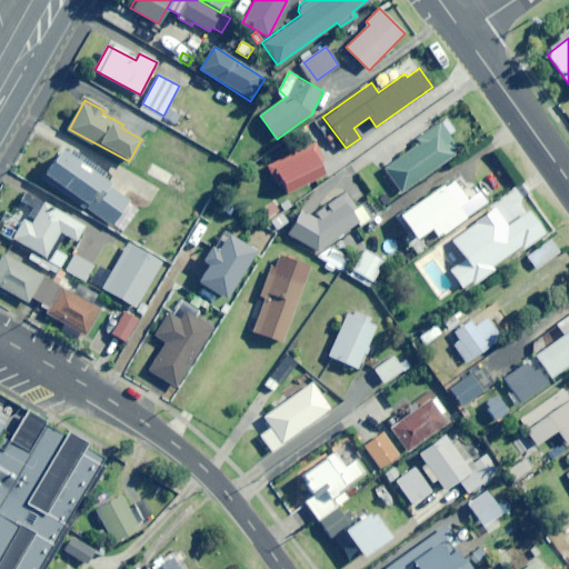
[(323,133),(329,129),(325,123),(319,128),(323,133)]
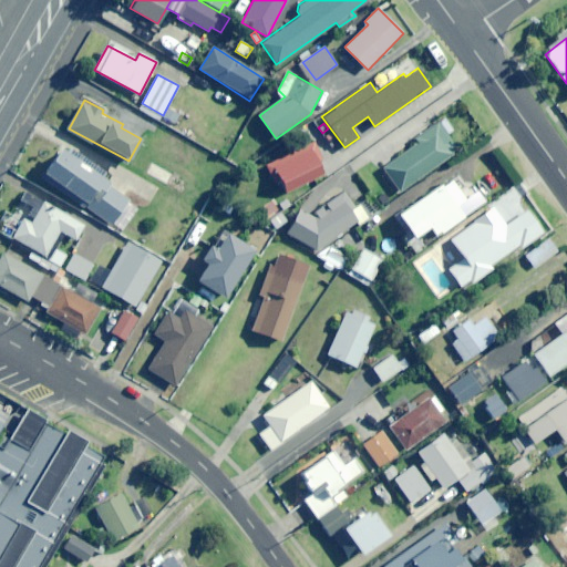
[(401,192),(459,151),(440,124),(382,165),(401,192)]
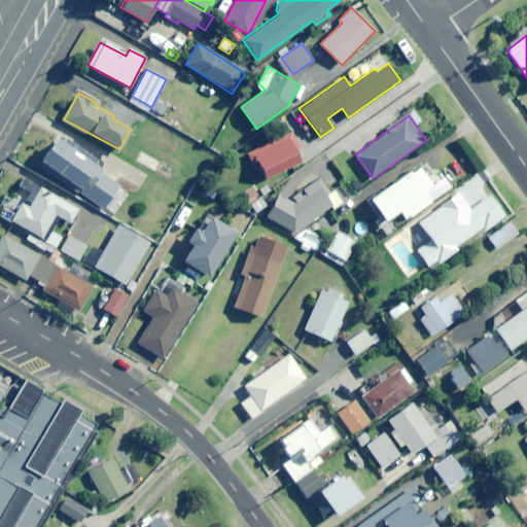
[(295,150),(301,148),(292,132),(245,153),(252,170),(260,166),(267,179),(302,163),(295,150)]
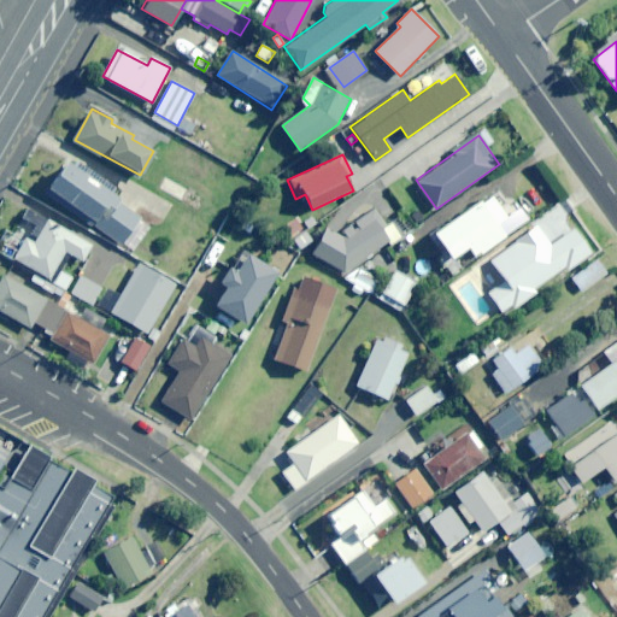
[(45,192),(123,244),(141,216),(118,200),(121,198),(111,192),(115,186),(69,156),(45,192)]
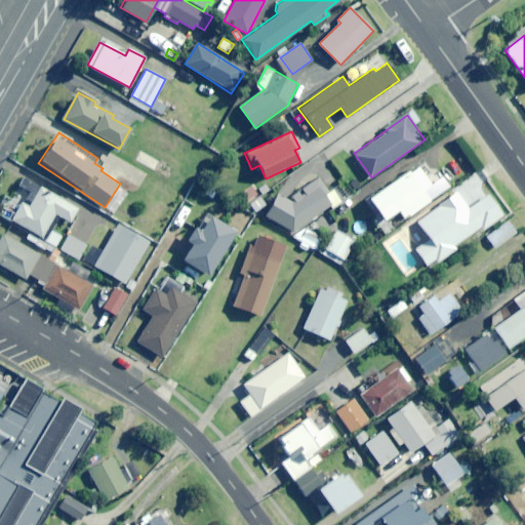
[(156,169),(160,161),(143,152),(137,160),(156,169)]
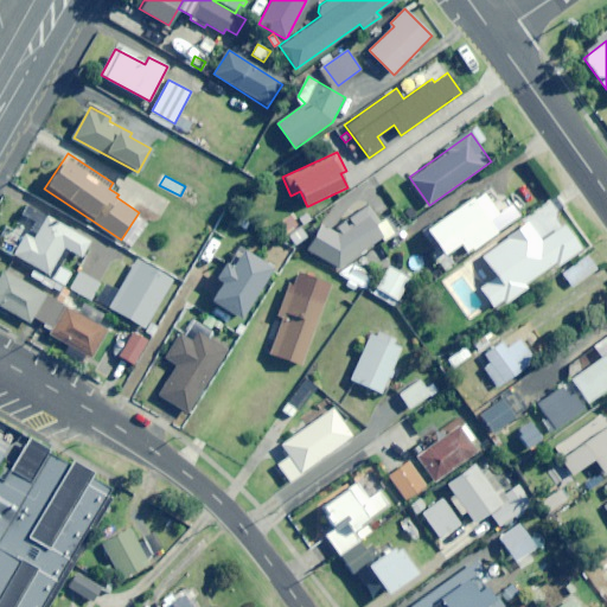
[(487,221),(496,215),(479,192),(423,232),(435,250),(430,253),(445,273),(454,266),(446,254),(460,243),(468,254),(497,234),(487,221)]
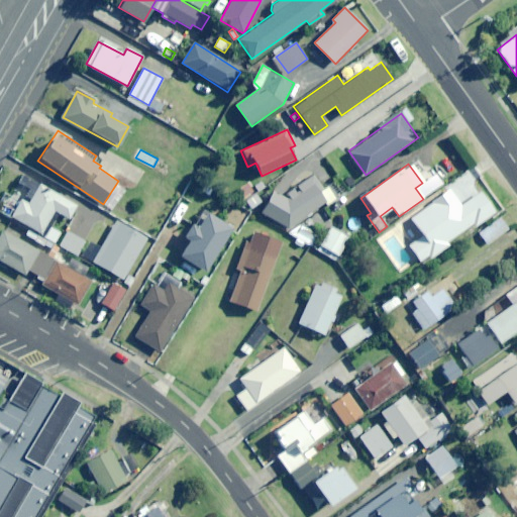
[(276,193),(264,210),(290,227),(325,202),(326,205),(337,198),(328,186),(323,190),(313,175),(285,197),(276,193)]
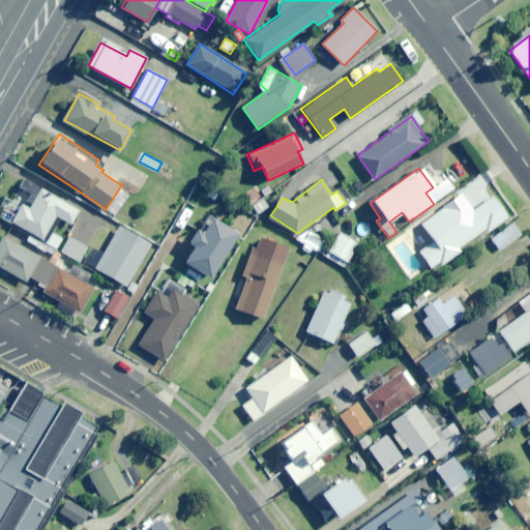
[(352,183),(357,192),(364,187),(359,179),(352,183)]
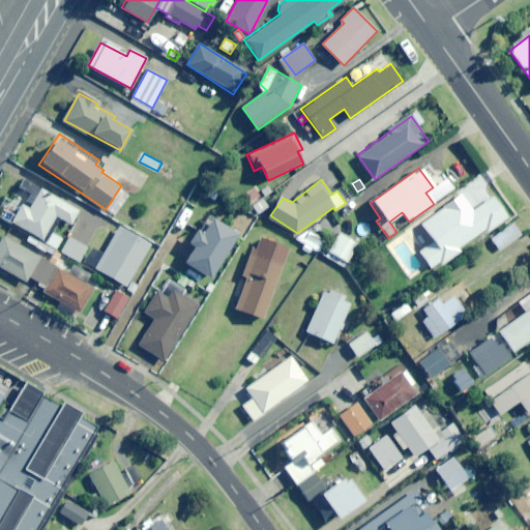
[(261,190),(265,195),(271,189),(267,185),(261,190)]
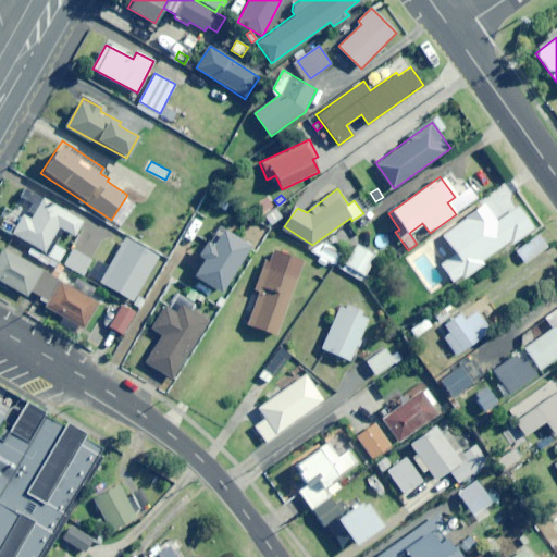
[(74,236),(83,221),(42,198),(31,220),(22,215),(12,233),(45,251),(59,226),(74,236)]
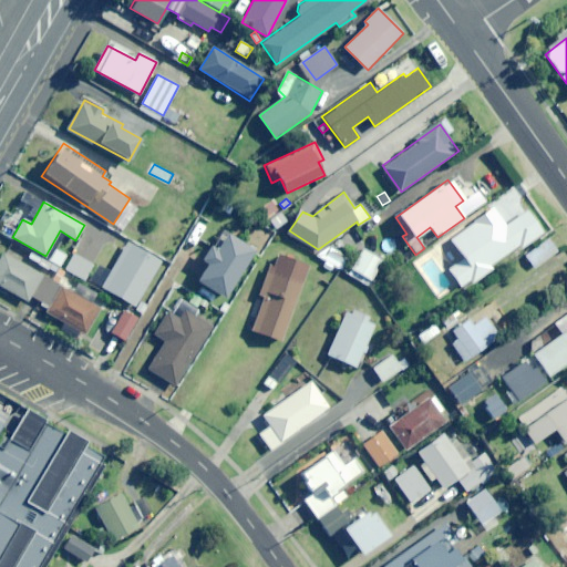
[(218,208),(229,214),(233,207),(222,202),(218,208)]
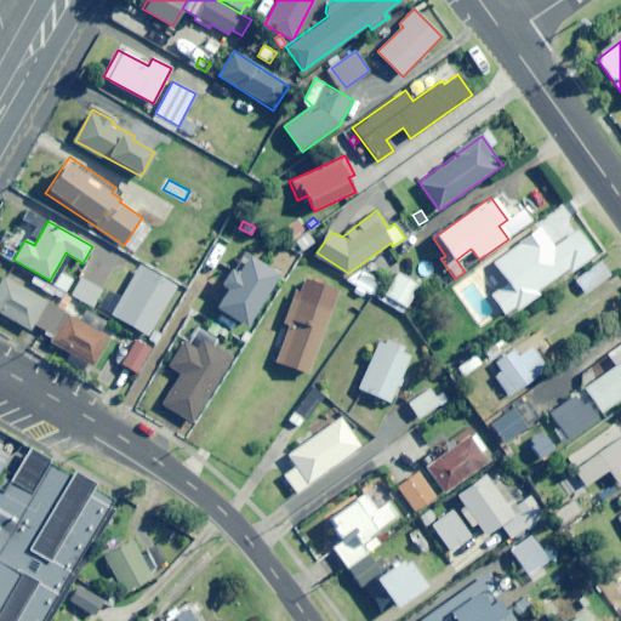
[(307,231),(294,239),(302,251),(314,243),(307,231)]
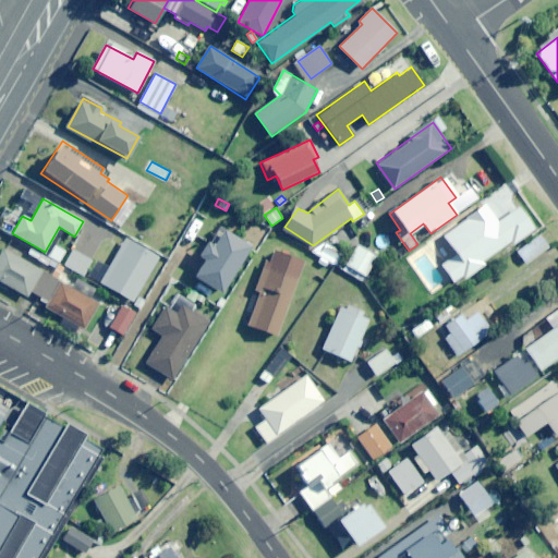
[(361,219),(365,226),(375,219),(370,213),(361,219)]
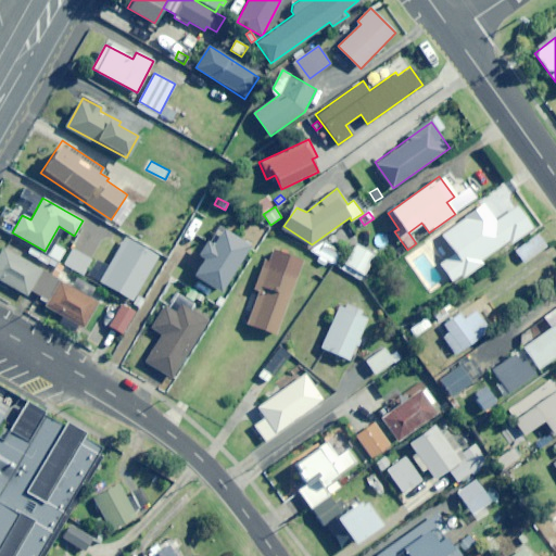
[(484,220),(480,224),(471,212),(445,230),(447,234),(437,241),(457,270),(500,242),(484,220)]
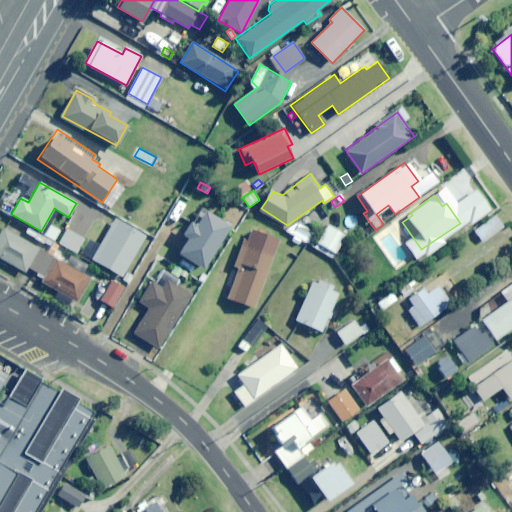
[(474,223),(491,211),(484,201),(467,213),(474,223)]
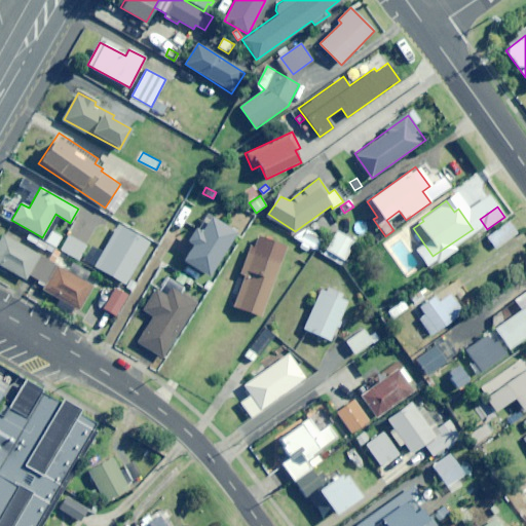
[(209,276),(235,233),(211,217),(183,261),(209,276)]
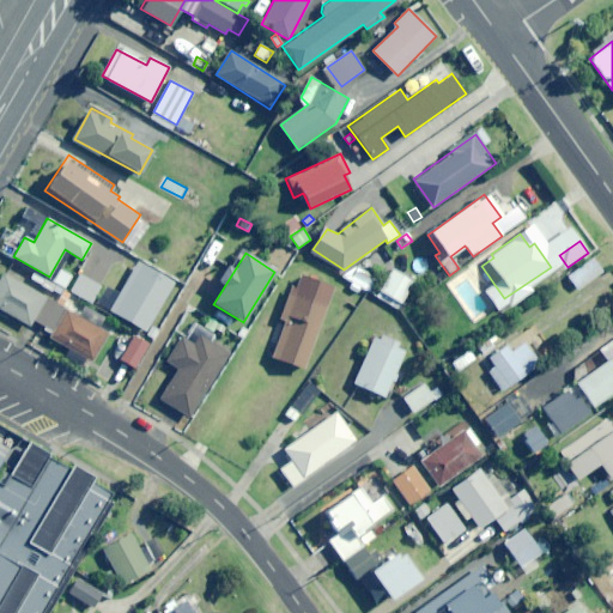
[(578,290),(604,272),(593,259),(569,275),(578,290)]
